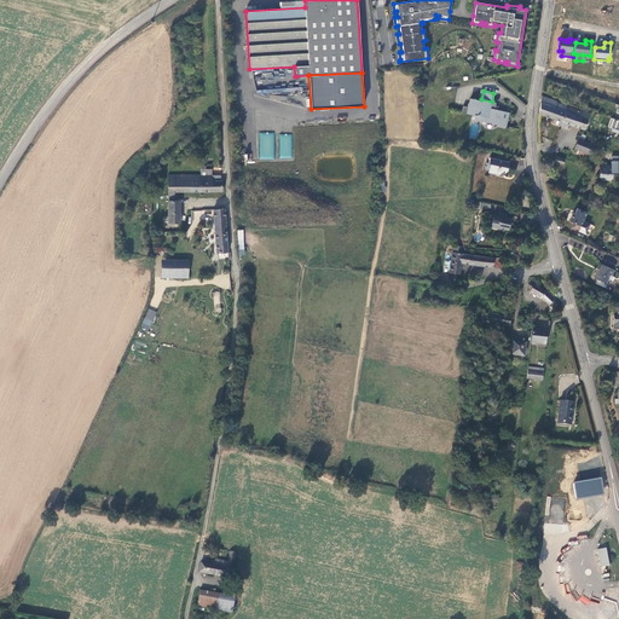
[(542,97),(539,114),(554,119),(561,122),(567,106),(556,103),(557,102),(542,97)]
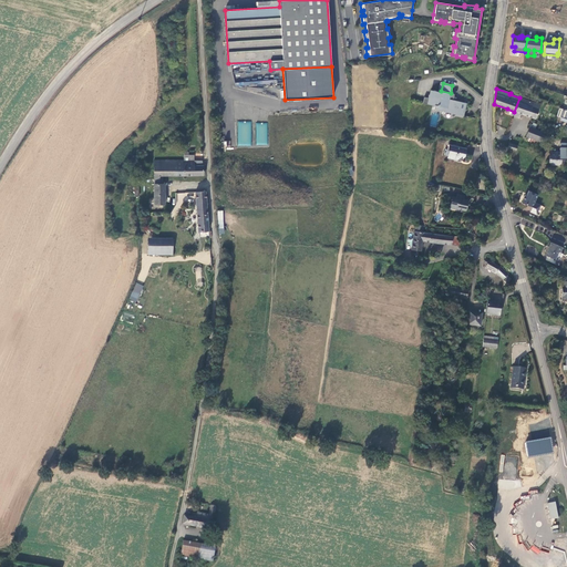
[(424,98),(423,103),(433,105),(433,104),(437,105),(437,110),(462,115),(464,103),(455,101),(453,101),(454,96),(455,94),(451,93),(441,91),(441,92),(442,92),(442,93),(431,91),(430,99),(424,98)]
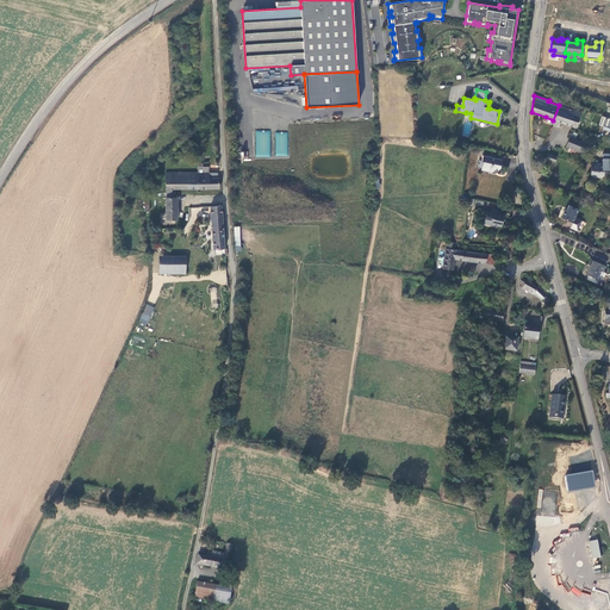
[(559,105),(553,120),(561,123),(577,128),(582,112),(559,105)]
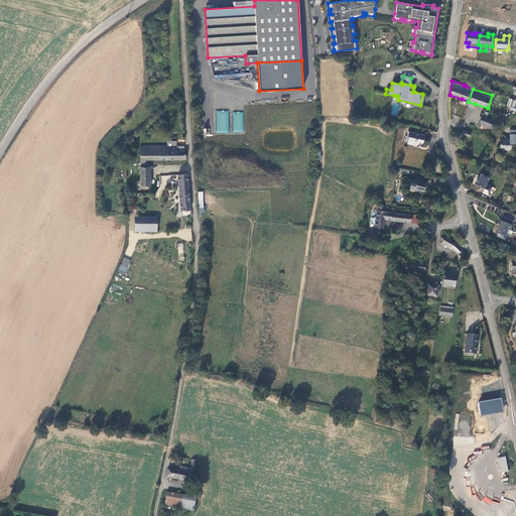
[(515,101),(509,99),(507,106),(515,109),(515,101)]
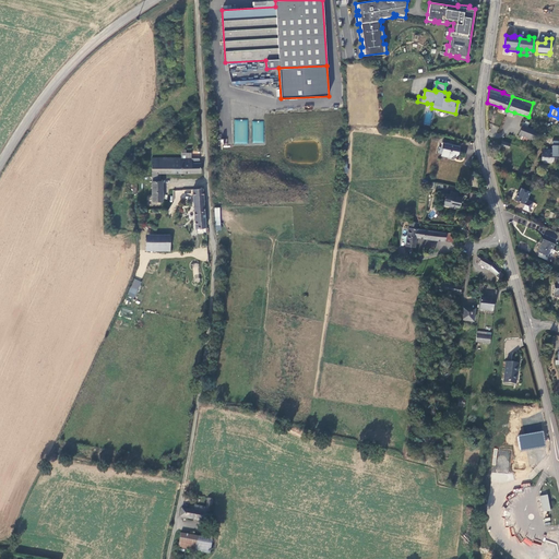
[(235,119),(234,143),(247,144),(248,120),(235,119)]
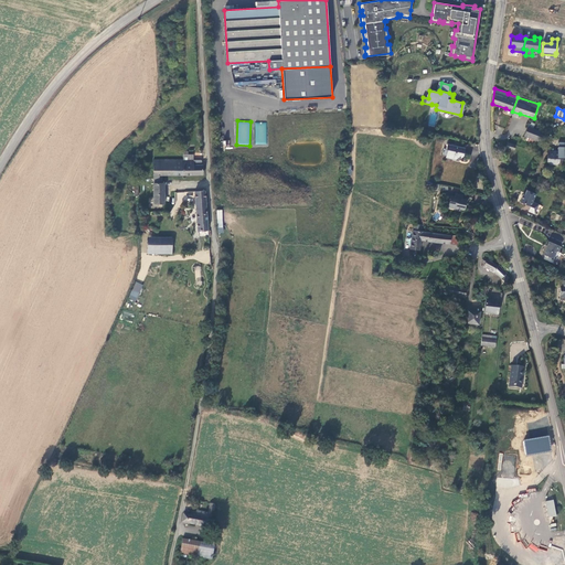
[(255,123),(255,145),(266,145),(267,123),(255,123)]
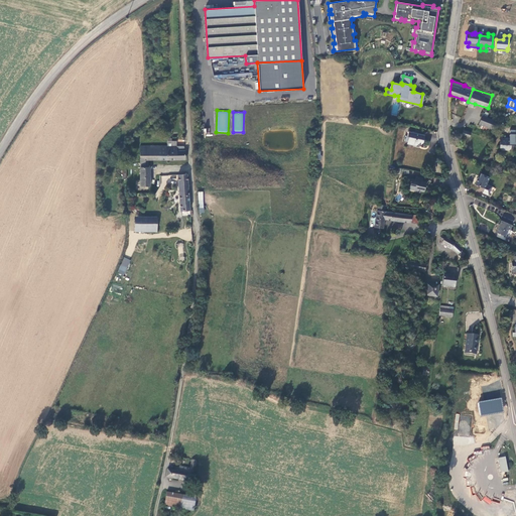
[(495,130),(498,121),(485,116),(482,116),(479,124),(481,125),(480,127),(486,130),(487,127),(495,130)]
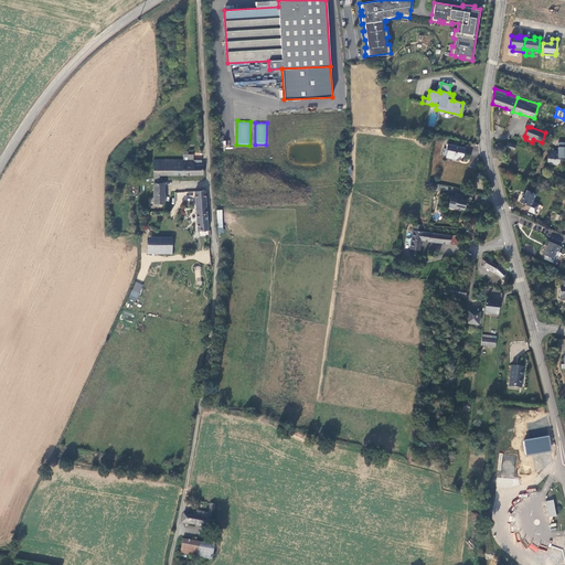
[(464,155),(464,153),(465,148),(448,145),(447,149),(444,148),(443,155),(446,156),(446,157),(452,159),(456,160),(458,157),(461,158),(464,155)]
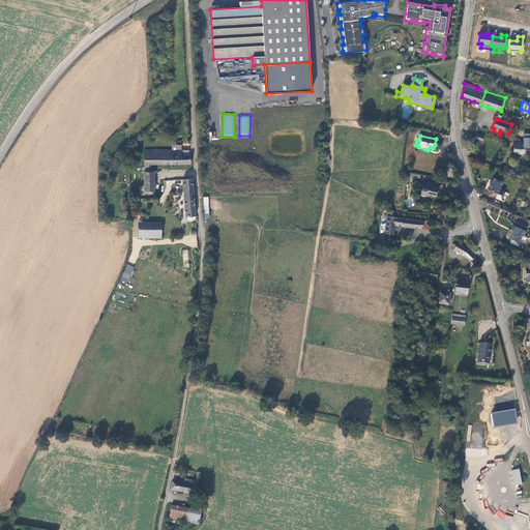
[(518,142),(513,142),(513,152),(516,154),(523,154),(524,153),(525,152),(525,149),(529,149),(529,142),(523,142),(520,142),(518,142)]
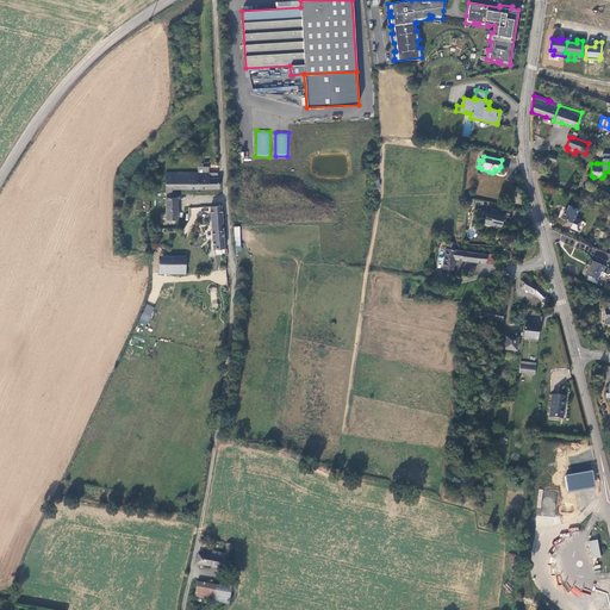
[(210,167),(199,167),(199,172),(199,188),(219,188),(219,178),(218,178),(218,173),(209,173),(210,167)]
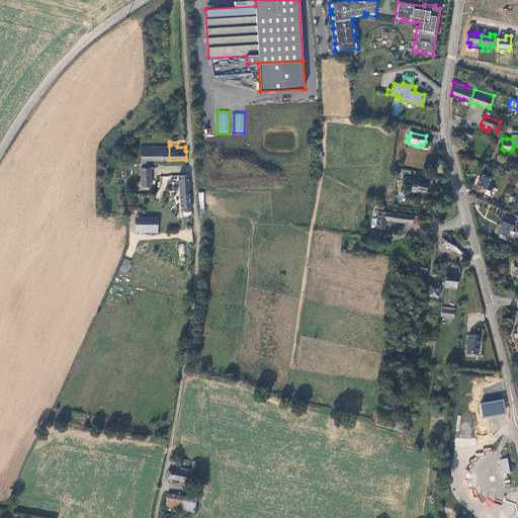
[(169,160),(169,146),(142,147),(141,162),(142,187),(151,187),(151,168),(149,167),(149,160),(169,160)]
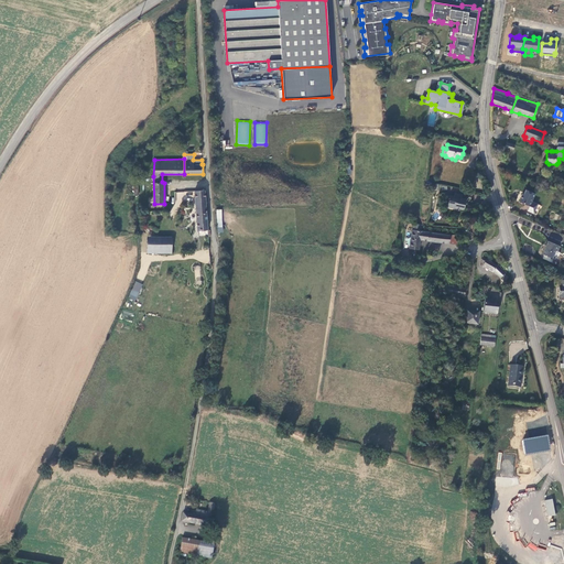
[(535,193),(527,190),(524,194),(522,193),(519,202),(529,206),(530,206),(532,202),(535,193)]
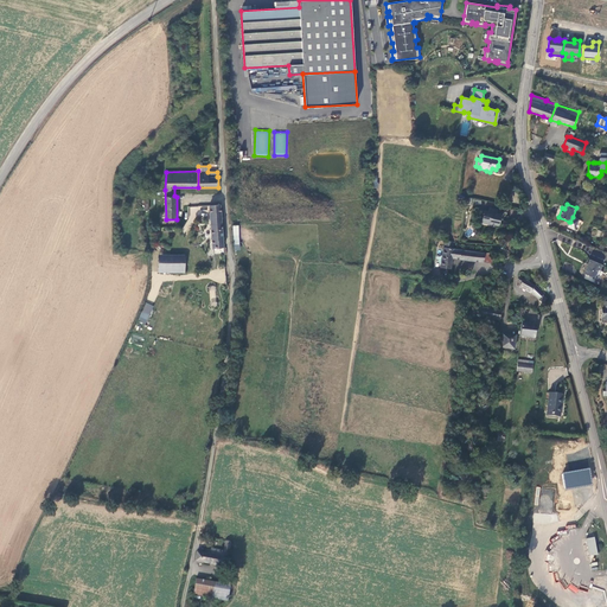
[(224,247),(221,205),(199,206),(203,249),(224,247)]
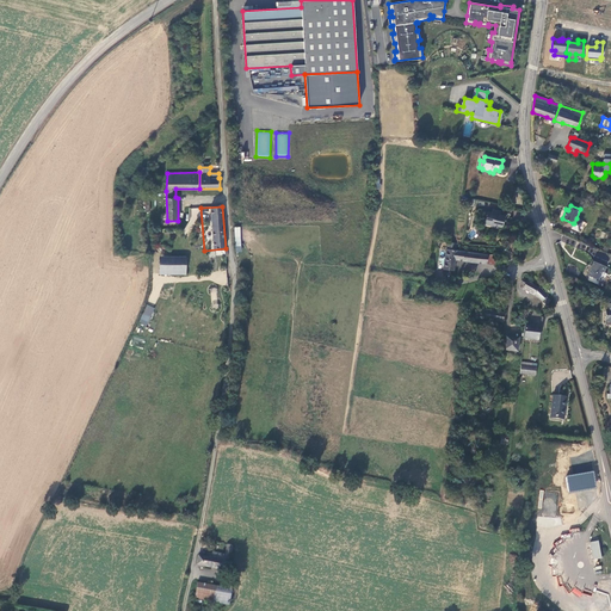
[(503,227),(505,218),(500,217),(500,215),(501,211),(492,209),(492,213),(487,213),(485,224),(494,227),(495,226),(503,227)]
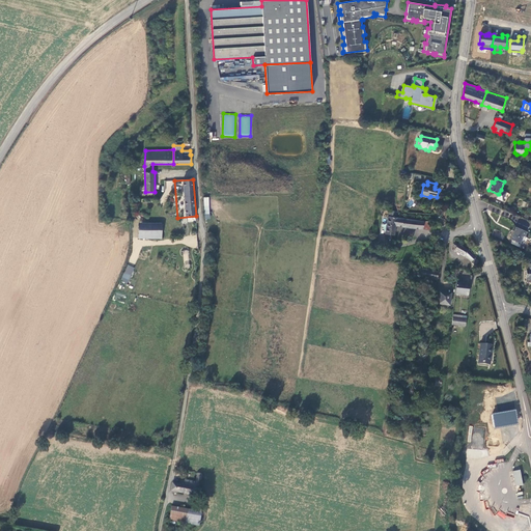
[(499,194),(498,194),(497,198),(505,202),(509,193),(501,190),(499,194)]
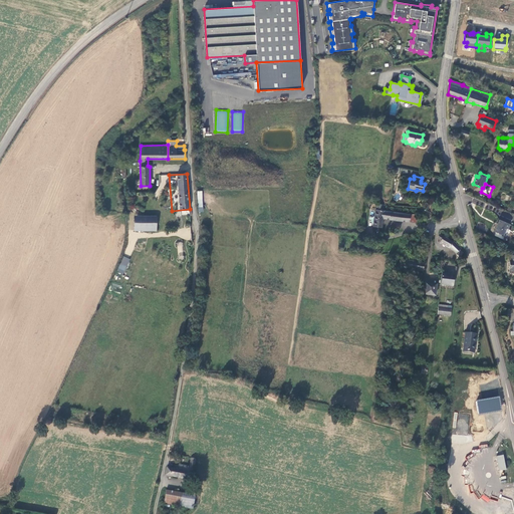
[(383,219),(384,211),(383,211),(384,205),(376,204),(372,226),(381,227),(382,218),(383,219)]
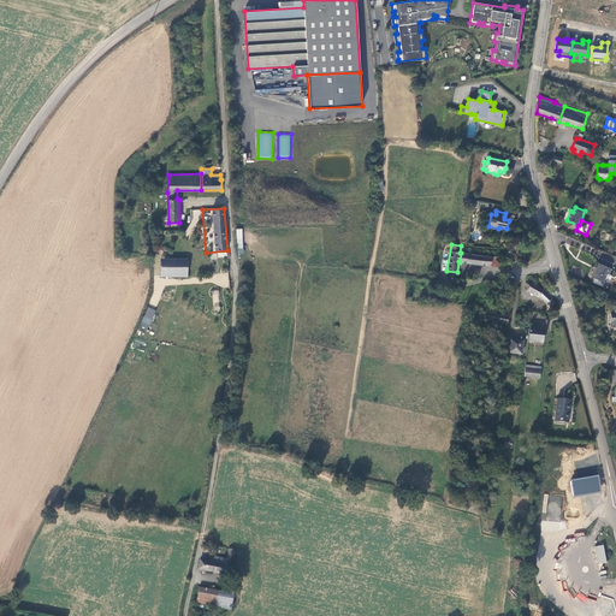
[(479,255),(461,253),(460,262),(479,265),(491,266),(492,256),(479,255)]
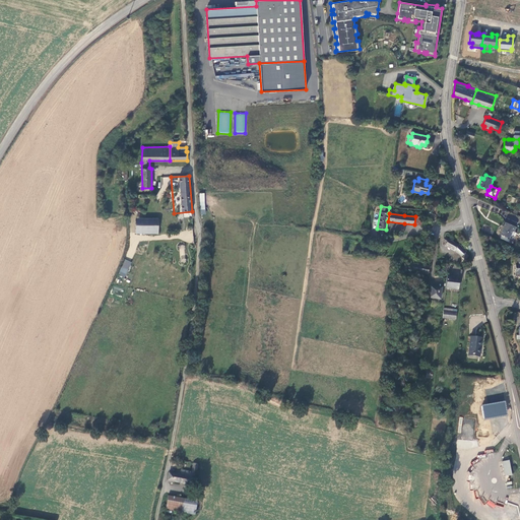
[(136,218),(135,234),(158,234),(158,218),(136,218)]
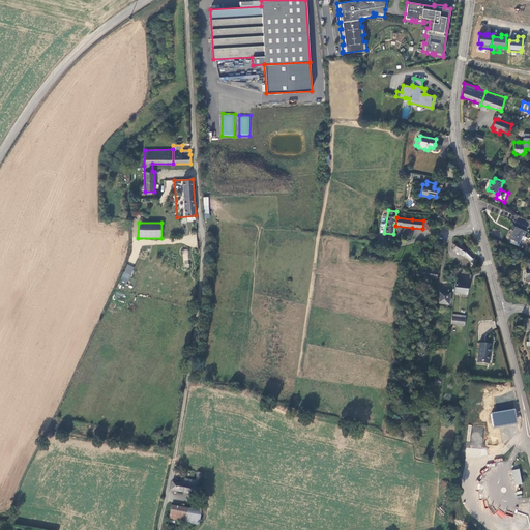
[(527,231),(514,226),(509,238),(520,243),(523,236),(525,236),(527,231)]
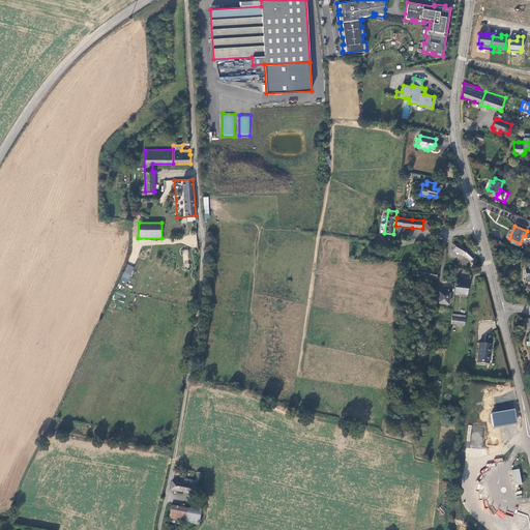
[(454,242),(452,246),(455,247),(453,249),(459,253),(464,256),(465,255),(471,261),(474,257),(468,249),(454,242)]
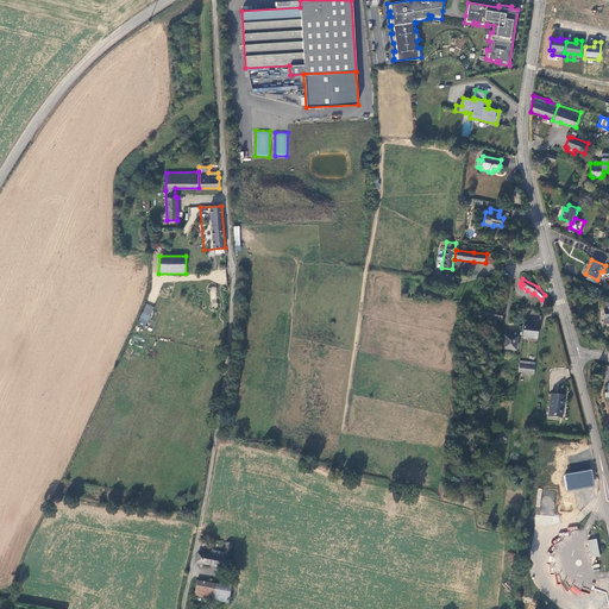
[(138,322),(146,325),(155,307),(146,303),(138,322)]
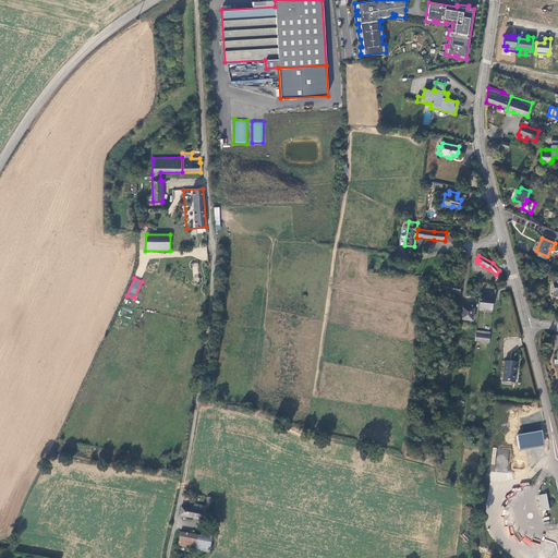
[(460,295),(461,287),(437,281),(436,291),(460,295)]
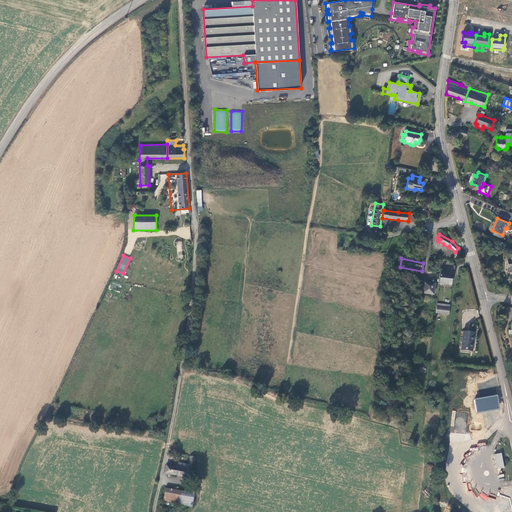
[(454,272),(440,271),(439,284),(452,285),(454,272)]
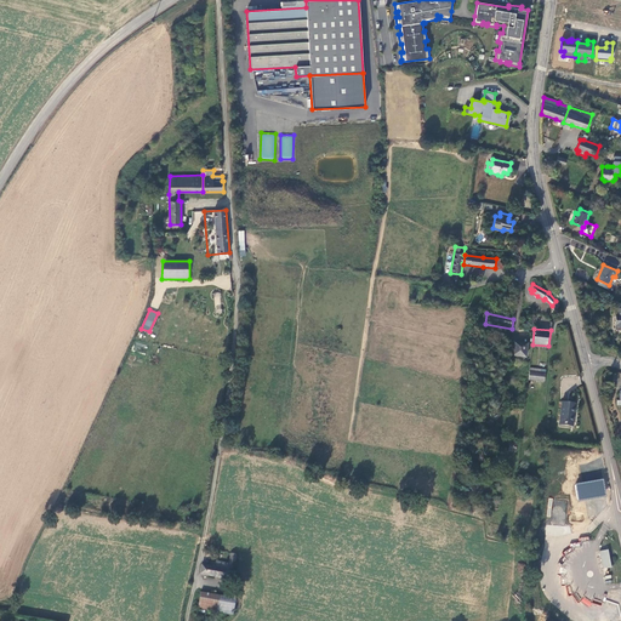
[(514,341),(513,357),(528,358),(529,342),(514,341)]
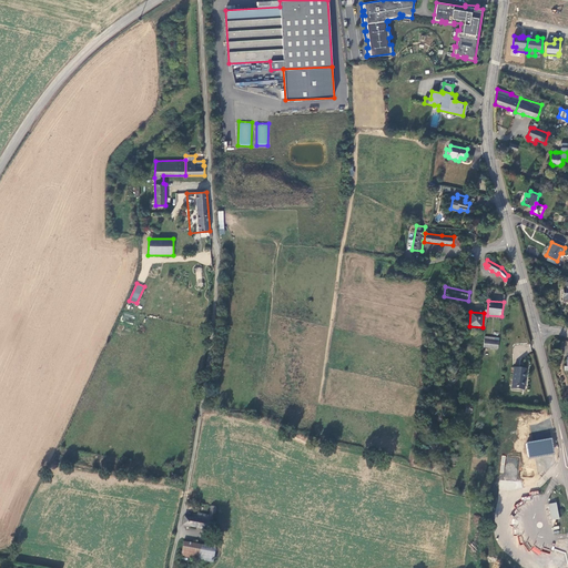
[(434,335),(433,344),(447,346),(448,337),(434,335)]
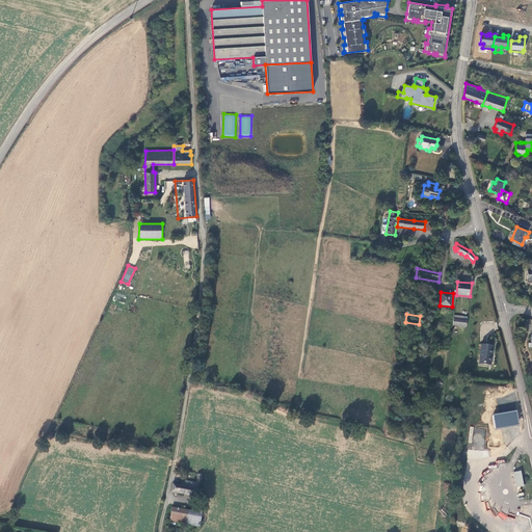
[(454,315),(453,325),(467,327),(468,316),(454,315)]
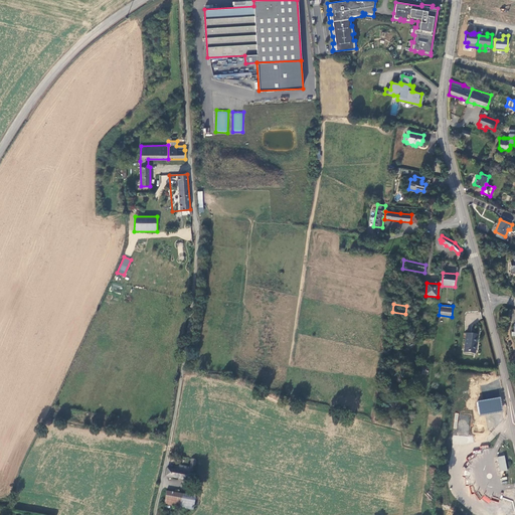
[(478,334),(467,333),(464,352),(476,353),(478,334)]
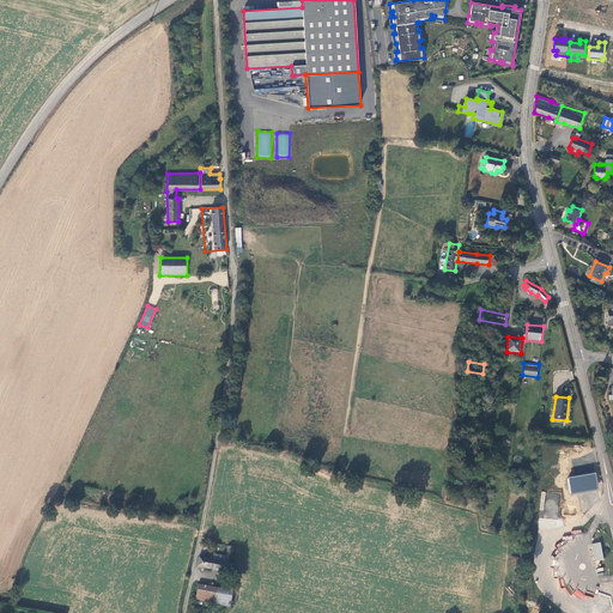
[(568,477),(570,495),(599,490),(596,472),(568,477)]
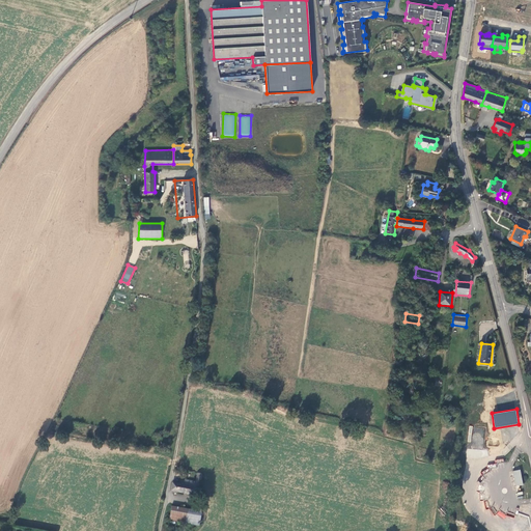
[(522,470),(514,472),(516,487),(521,486),(525,485),(522,470)]
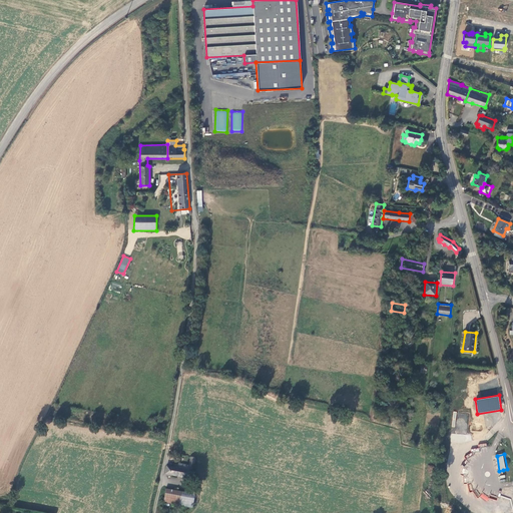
[(166,466),(165,474),(186,478),(189,466),(189,465),(178,463),(177,467),(166,466)]
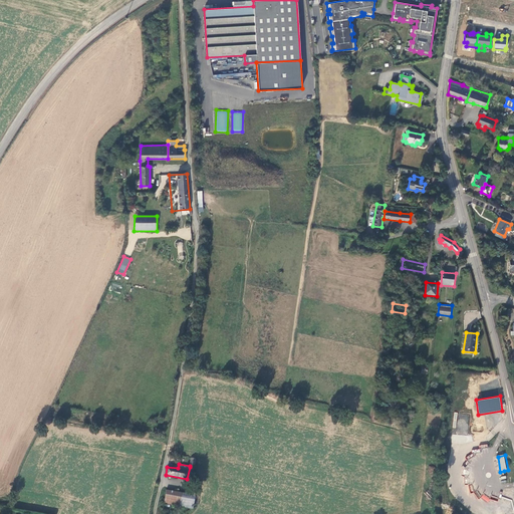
[(190,467),(187,479),(195,481),(196,473),(192,472),(193,467),(190,467)]
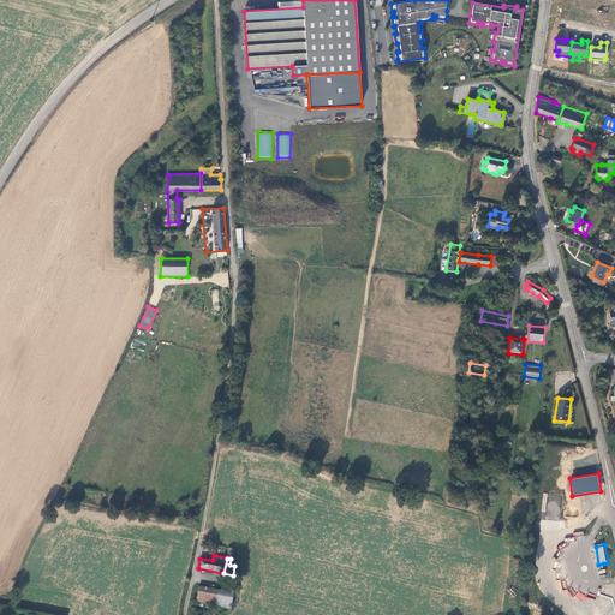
[(199,585),(196,603),(232,608),(234,591),(199,585)]
